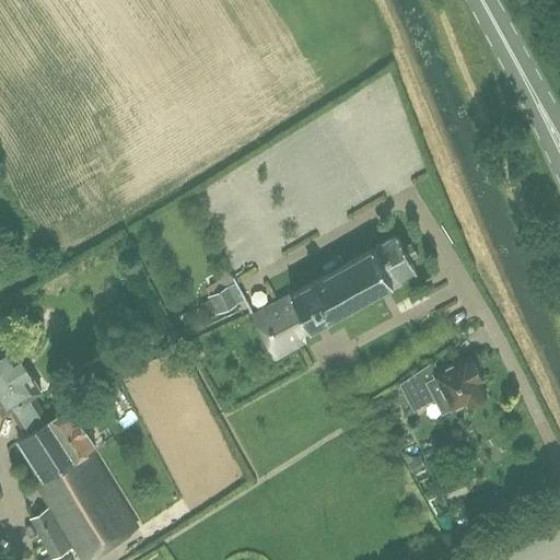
[(312,329),(417,271),(410,259),(418,254),(411,242),(403,247),(396,235),(291,293),(312,329)]
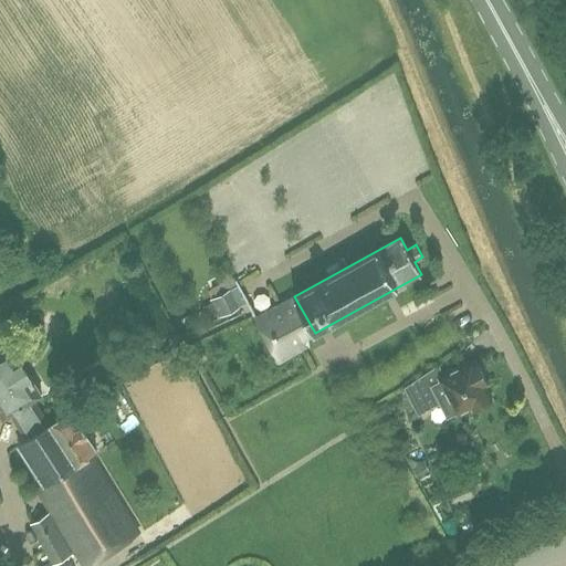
[(226,281),(211,287),(217,296),(238,285),(230,270),(222,274),(226,281)]
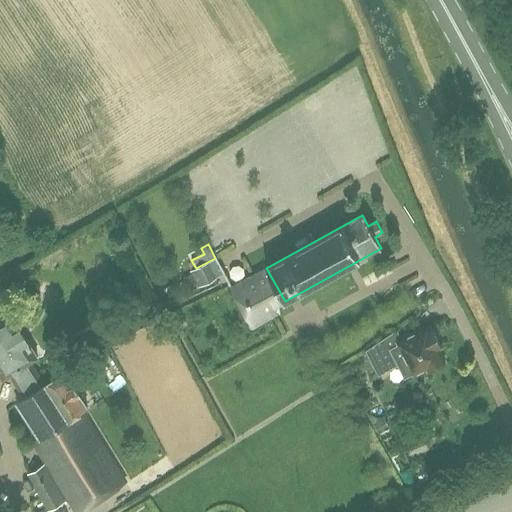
[(224,274),(215,259),(215,258),(196,268),(190,271),(199,287),(224,274)]
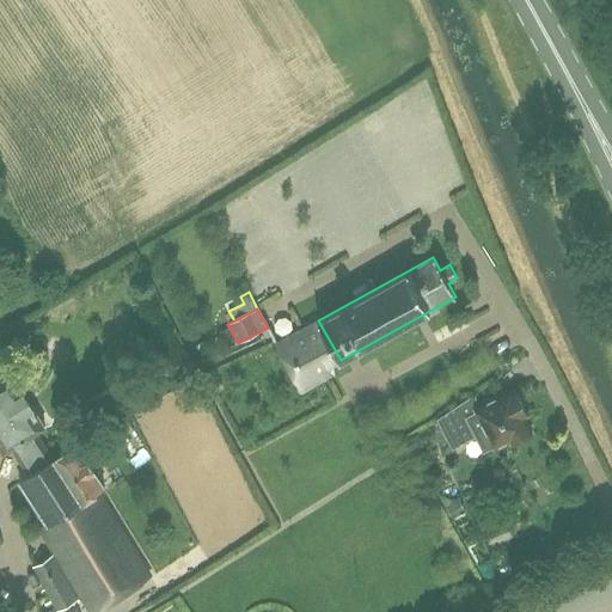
[(341,360),(318,320),(276,344),(303,391),(330,377),(328,367),(341,360)]
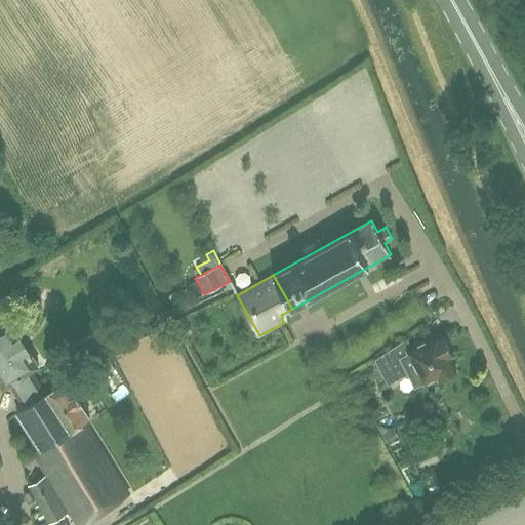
[(31,292),(27,297),(28,303),(32,307),(38,306),(41,301),(41,296),(36,292),(31,292)]
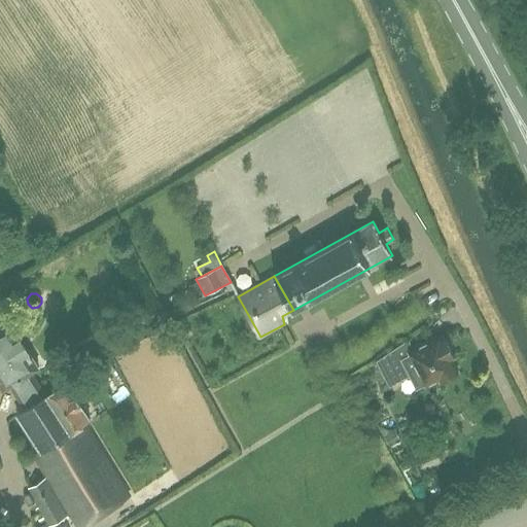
[(46,395),(32,372),(38,367),(9,321),(0,326),(0,385),(3,389),(9,385),(24,409),(46,395)]
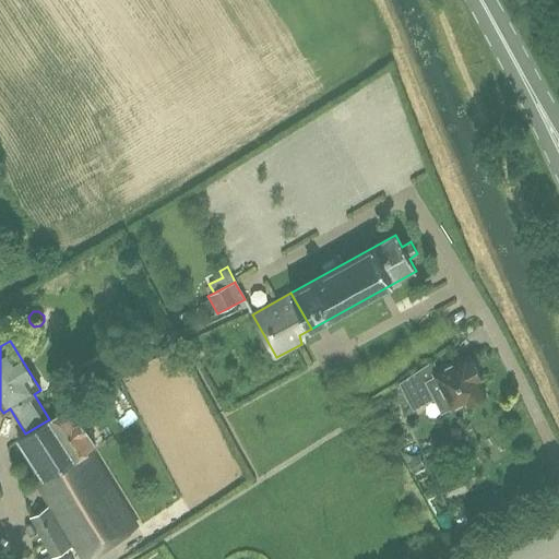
[(441,387),(452,406),(463,401),(466,405),(485,395),(477,380),(482,378),(472,357),(466,360),(465,357),(439,371),(433,360),(400,383),(413,411),(426,404),(423,396),(441,387)]
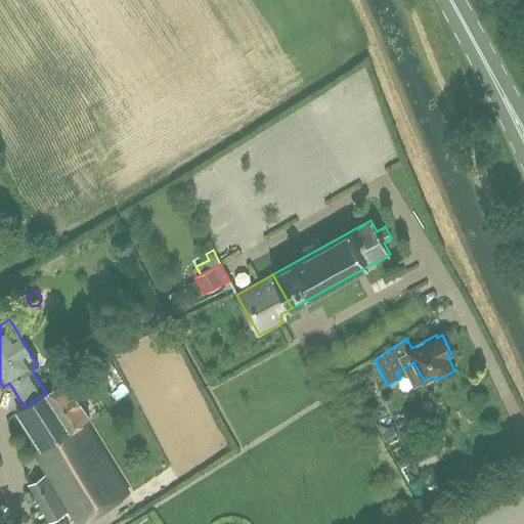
[(357,374),(349,379),(353,386),(358,383),(360,379),(357,374)]
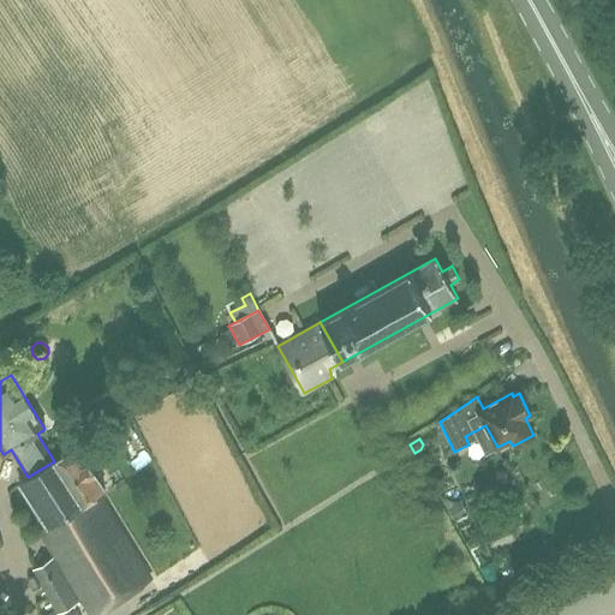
[(95,614),(150,578),(97,494),(105,490),(77,447),(54,461),(28,477),(19,483),(46,526),(40,530),(91,614),(95,614)]
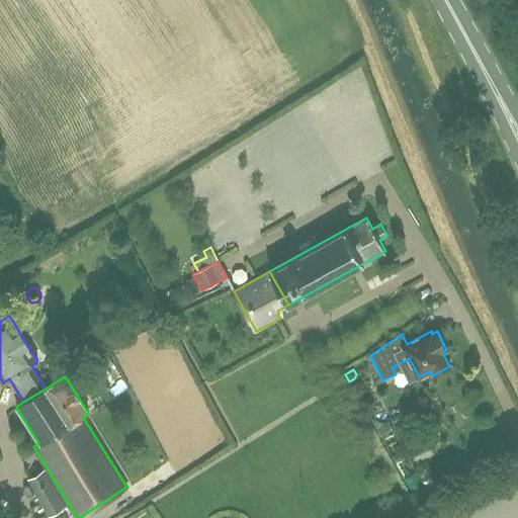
[(66,507),(45,469),(28,479),(49,516),(66,507)]
